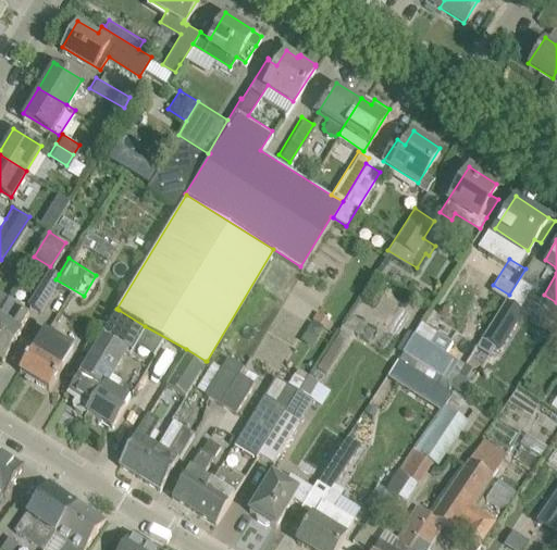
[(38,308),(56,279),(59,274),(46,266),(25,300),(38,308)]
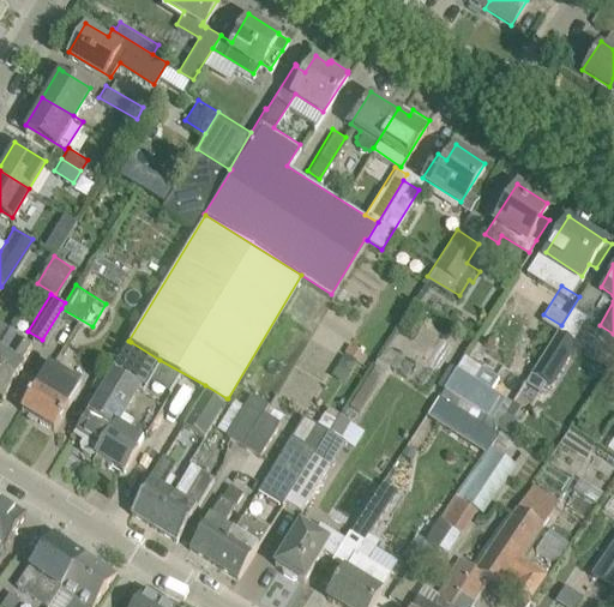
[(0,320),(0,343),(11,328),(0,320)]
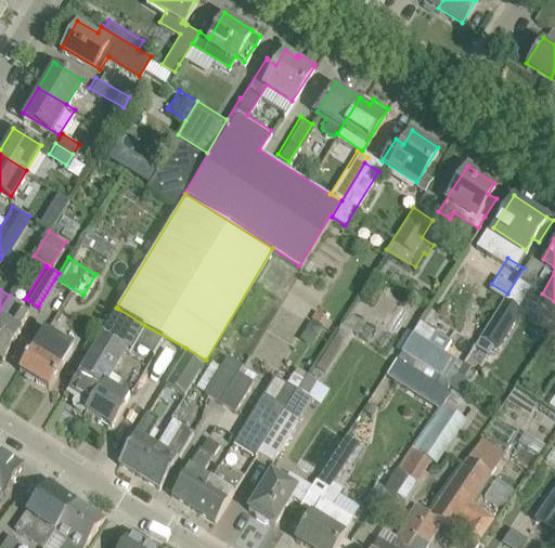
[(503,296),(478,334),(495,344),(520,307),(503,296)]
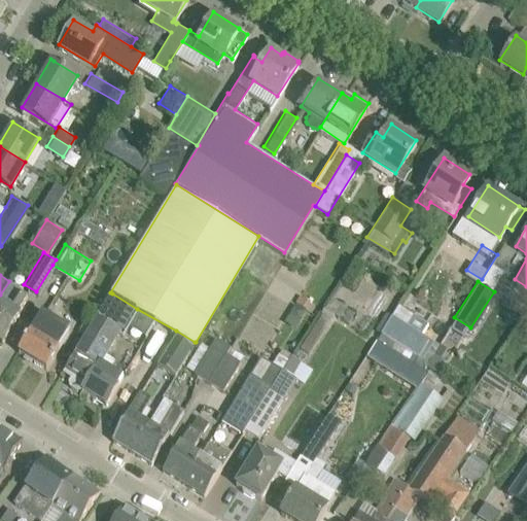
[(0,337),(2,338),(28,296),(18,289),(8,303),(0,298),(0,337)]
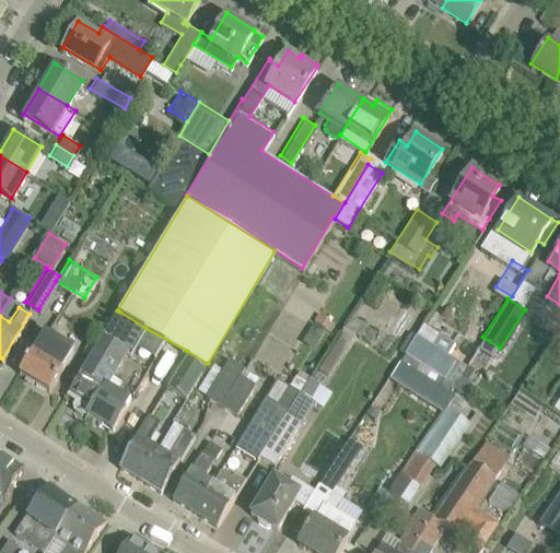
[(130,353),(146,328),(119,312),(69,390),(78,396),(73,402),(74,407),(82,411),(86,410),(88,411),(101,388),(97,386),(100,381),(104,384),(105,381),(125,350),(130,353)]
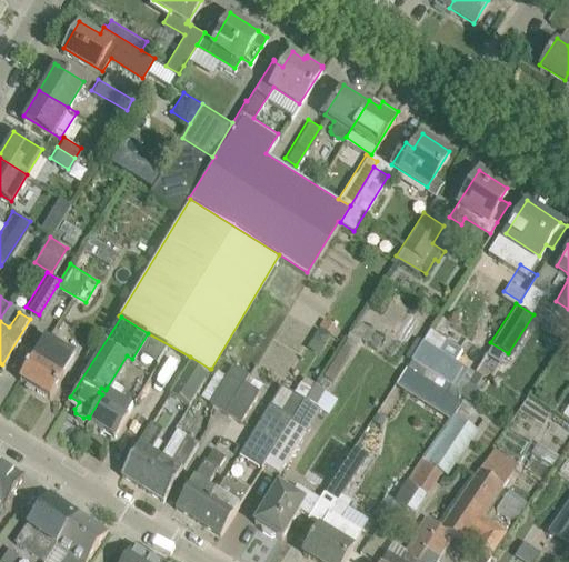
[(45,333),(19,375),(50,394),(76,352),(45,333)]
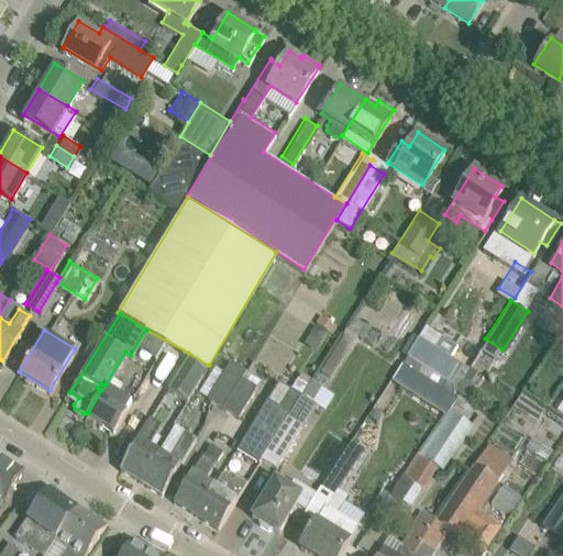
[(419,334),(407,353),(451,380),(463,362),(450,354),(457,343),(441,333),(434,344),(419,334)]
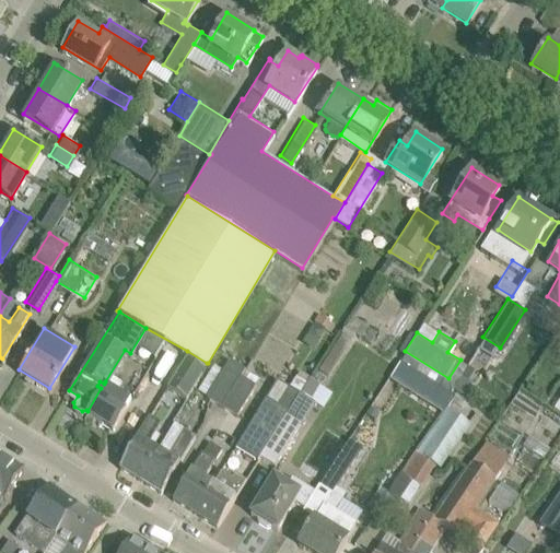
[(461,350),(468,354),(473,346),(465,342),(461,350)]
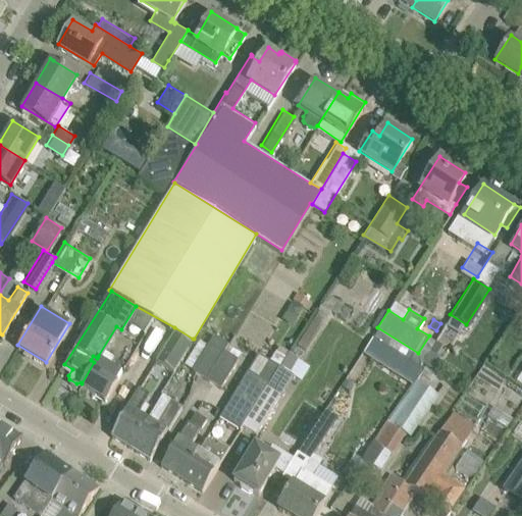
[(173,369),(193,339),(174,327),(156,358),(173,369)]
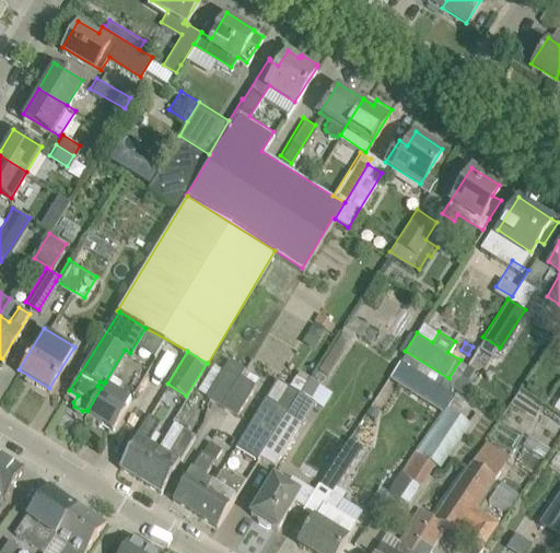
[(229,357),(207,393),(222,403),(240,374),(244,366),(229,357)]
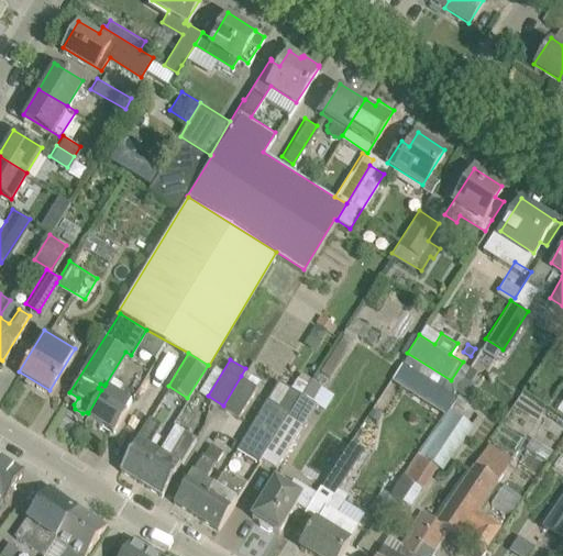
[(256,385),(241,376),(223,406),(239,414),(256,385)]
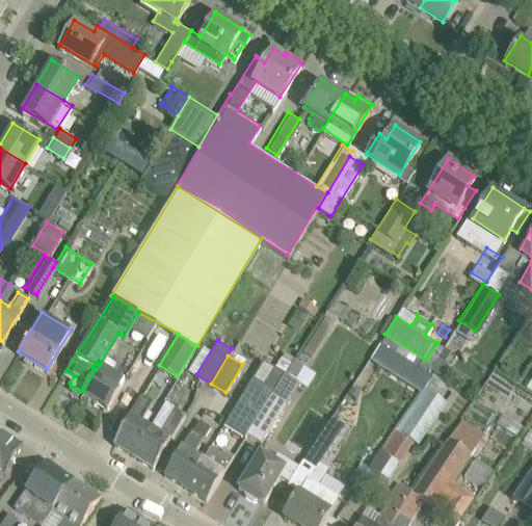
[(286,372),(245,436),(247,437),(250,434),(262,440),(287,400),(299,382),(294,377),(303,363),(295,357),(286,372)]
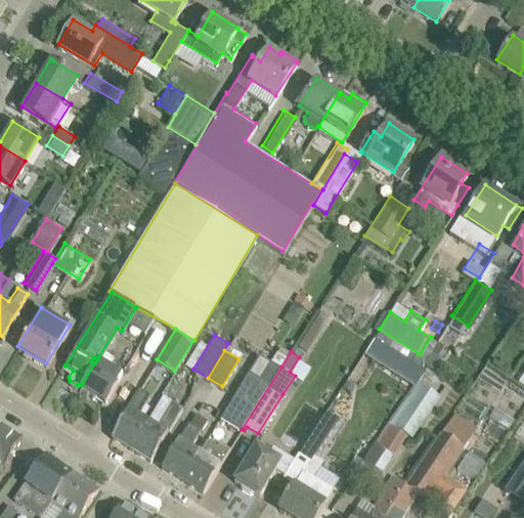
[(122,372),(98,357),(97,359),(93,357),(91,361),(94,363),(82,385),(105,399),(122,372)]
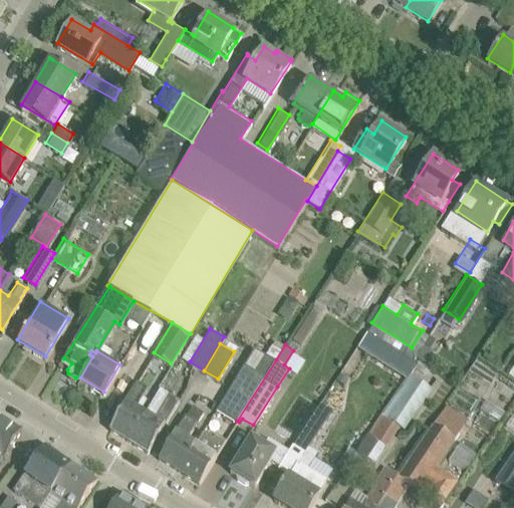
[(247,364),(220,411),(237,421),(276,359),(265,352),(255,368),(247,364)]
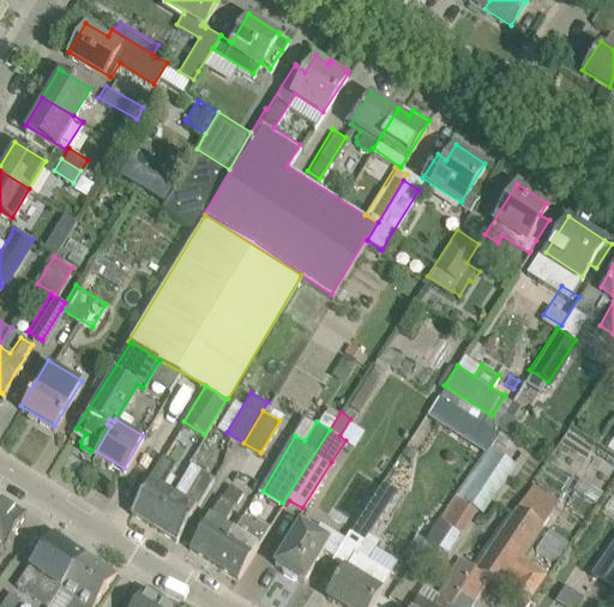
[(486,440),(425,535),(439,545),(452,524),(462,530),(476,506),(482,510),(516,460),(486,440)]
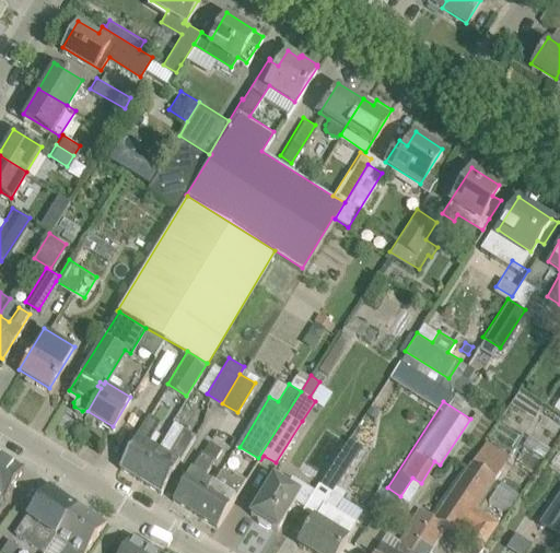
[(119,463),(140,477),(158,447),(149,442),(162,421),(149,413),(136,434),(137,435),(119,463)]
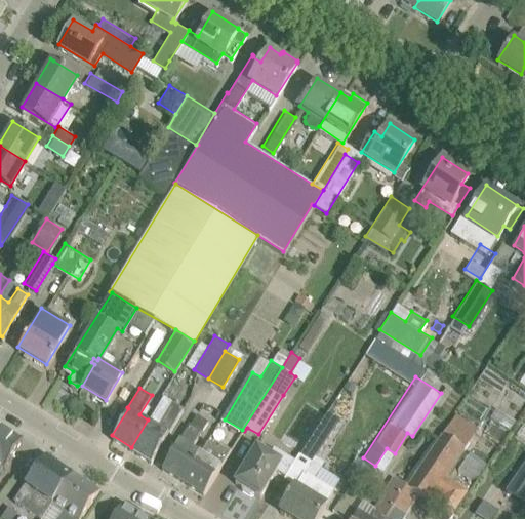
[(163,395),(148,420),(131,447),(151,458),(183,406),(163,395)]
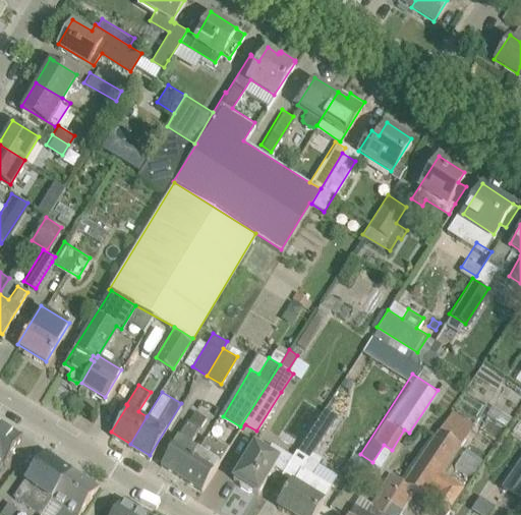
[(325,405),(297,449),(307,456),(336,412),(325,405)]
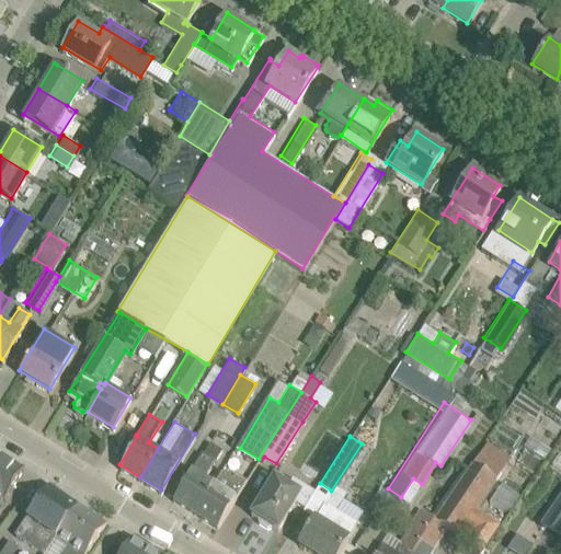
[(173,496),(195,510),(213,481),(204,475),(221,447),(209,439),(202,451),(173,496)]
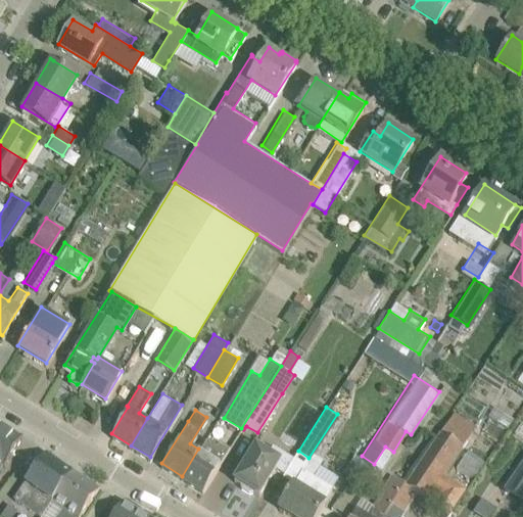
[(22,434),(0,420),(0,466),(3,462),(4,463),(22,434)]
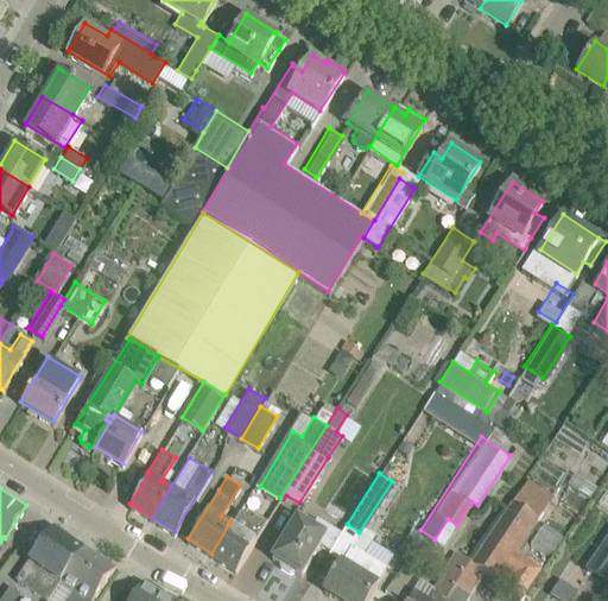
[(470,558),(470,560),(485,569),(498,577),(506,565),(518,548),(538,518),(512,500),(511,499),(470,558)]
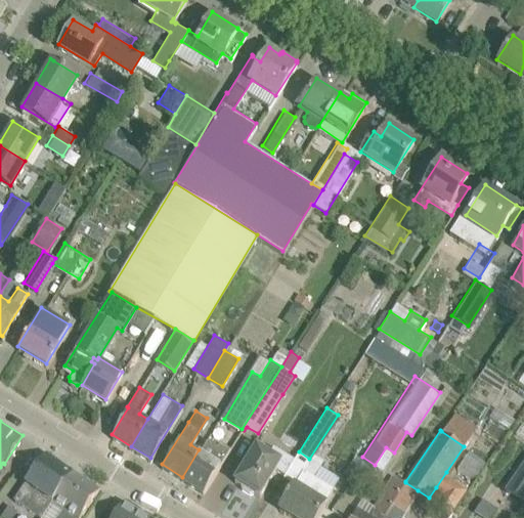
[(200,449),(199,449),(182,477),(204,490),(221,462),(222,463),(232,445),(221,439),(219,443),(209,436),(200,449)]
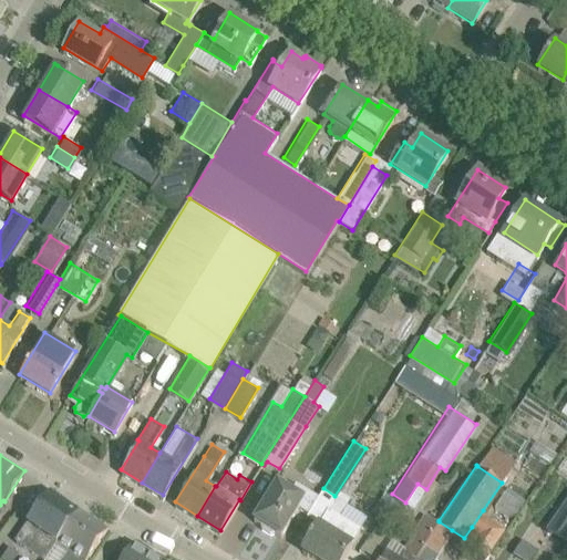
[(298,505),(308,510),(318,494),(296,480),(291,488),(277,479),(254,517),(260,521),(261,526),(269,530),(274,529),(280,533),(298,505)]
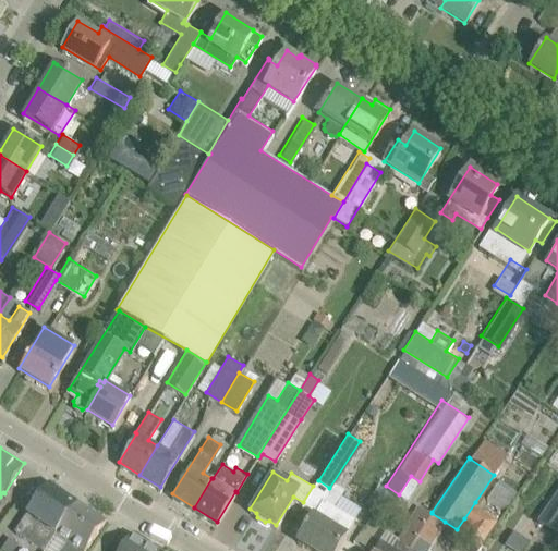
[(41,548),(55,530),(77,499),(49,478),(13,528),(41,548)]
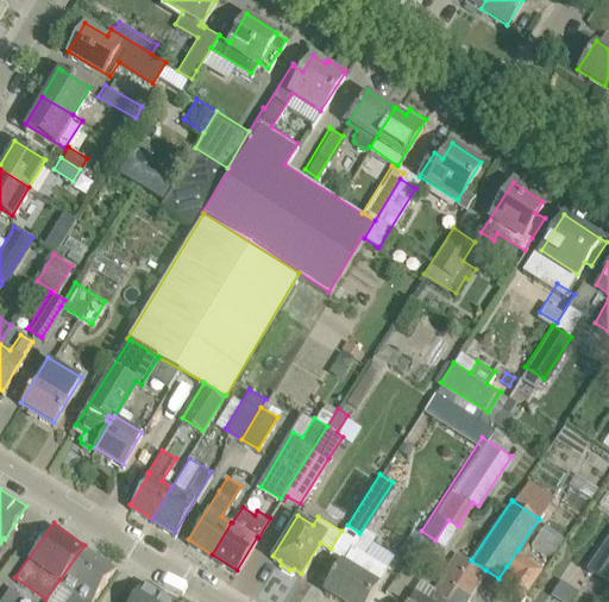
[(608,534),(586,568),(608,583),(608,534)]
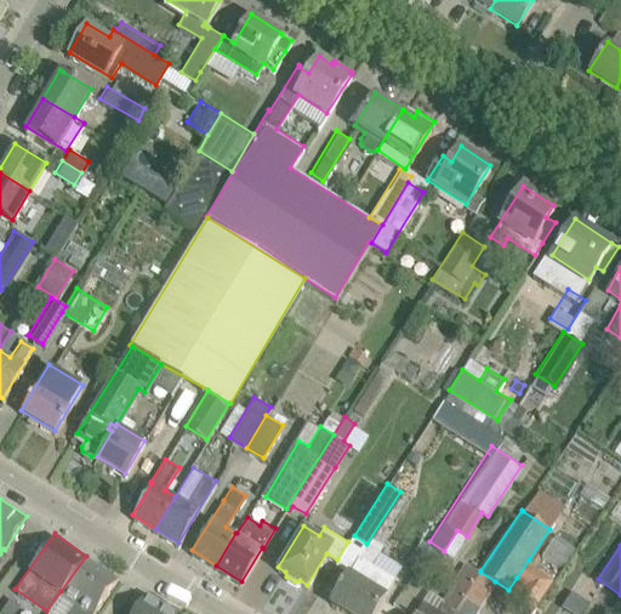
[(358,555),(331,600),(354,613),(372,613),(385,593),(396,578),(358,555)]
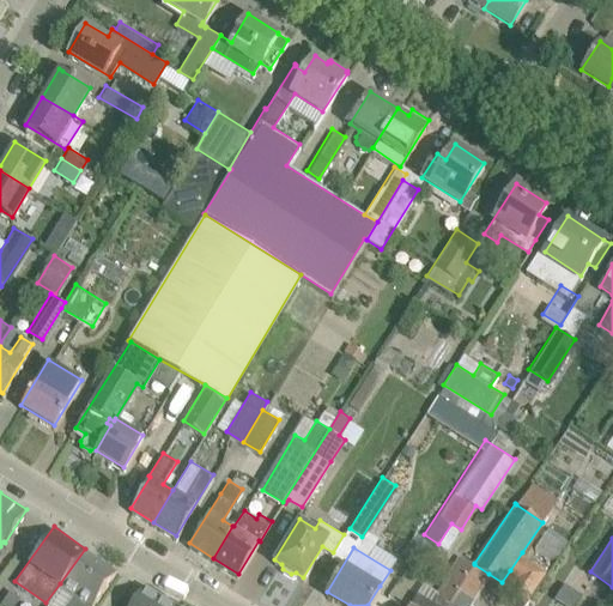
[(90,605),(116,569),(85,549),(60,583),(73,593),(64,605),(90,605)]
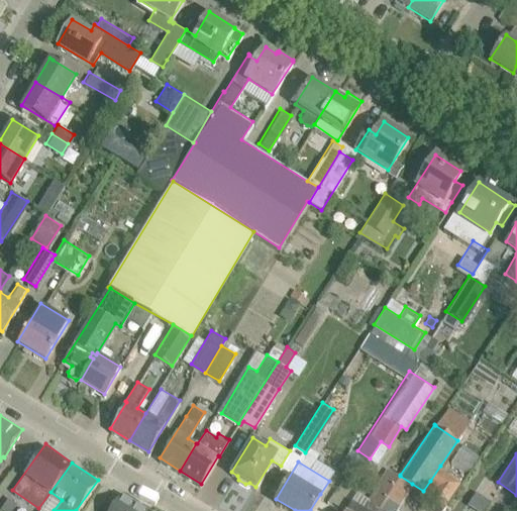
[(392,487),(377,510),(395,510),(412,484),(400,476),(392,487)]
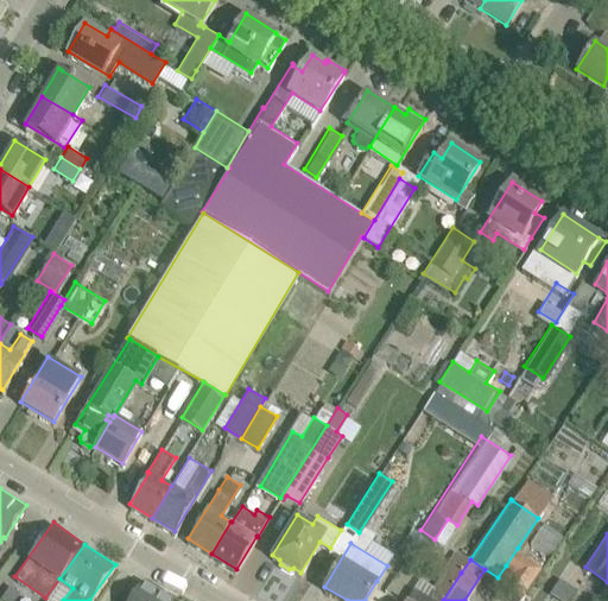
[(413,588),(405,600),(443,600),(461,573),(447,564),(434,584),(431,588),(434,589),(429,596),(413,588)]
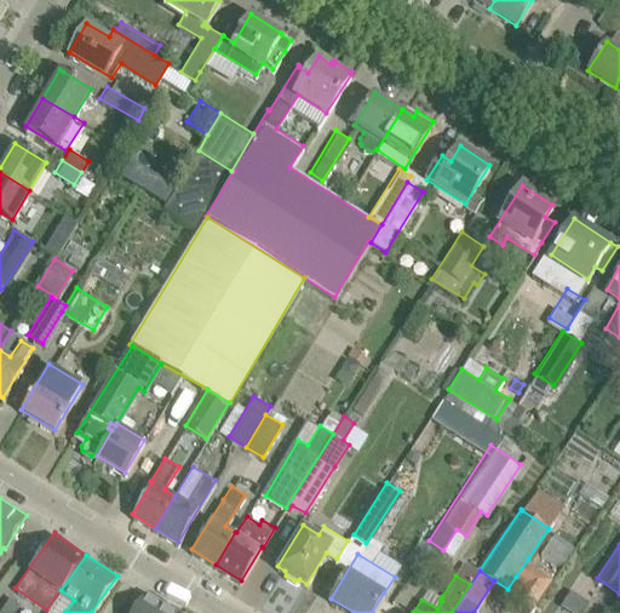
[(147,590),(131,612),(179,612),(182,612),(147,590)]
